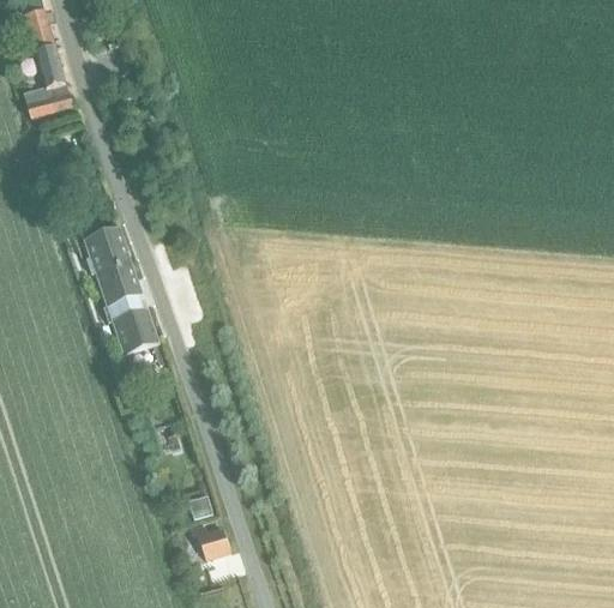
[(46,10),(26,16),(47,92),(54,90),(56,96),(49,98),(54,113),(74,107),(55,43),(46,10)]
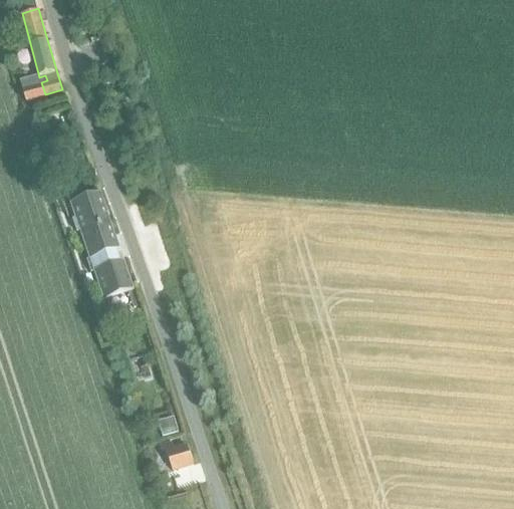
[(99,191),(71,201),(105,298),(134,288),(123,259),(119,260),(115,249),(120,247),(115,231),(113,232),(99,191)]
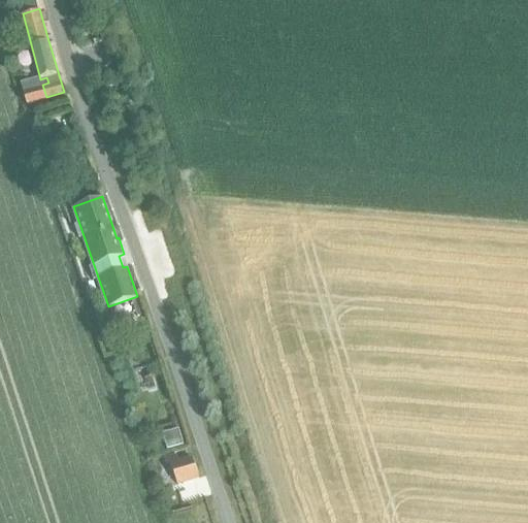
[(159,357),(143,360),(149,385),(164,383),(159,357)]
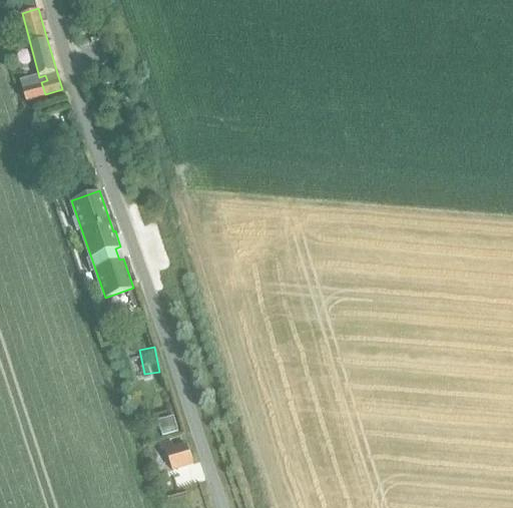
[(174,412),(157,417),(161,432),(178,428),(174,412)]
